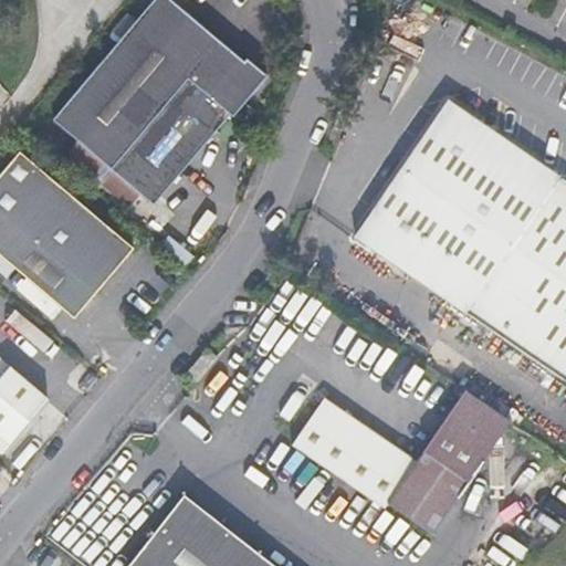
[(155,206),(249,95),(251,97),(269,76),(248,59),(245,62),(171,0),(154,0),(54,121),(155,206)]
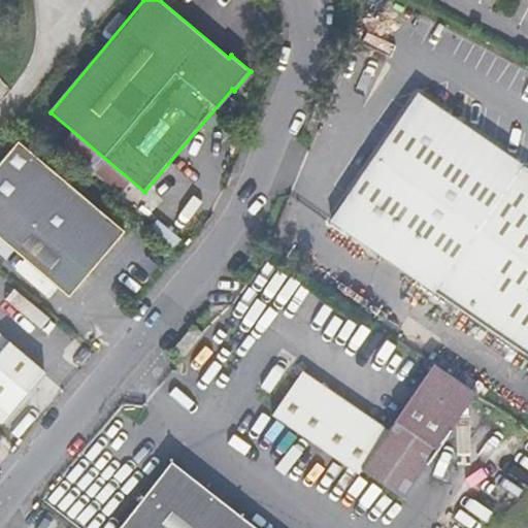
[(527,168),(419,94),(331,222),(527,356),(527,168)]
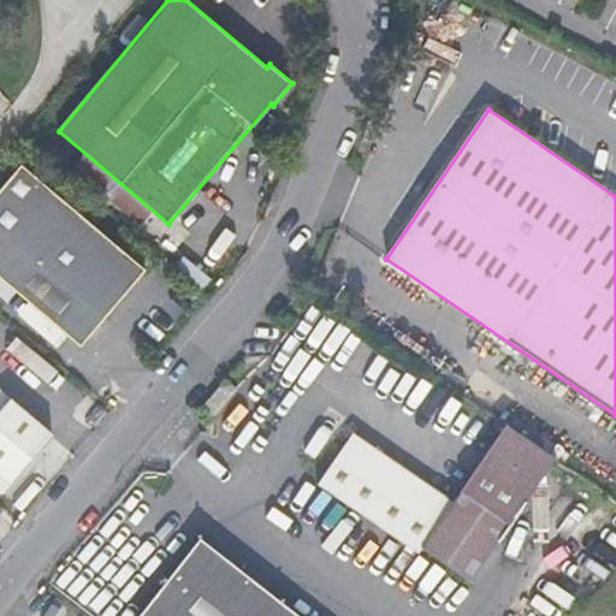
[(23,165),(0,191),(0,277),(83,347),(147,271),(23,165)]
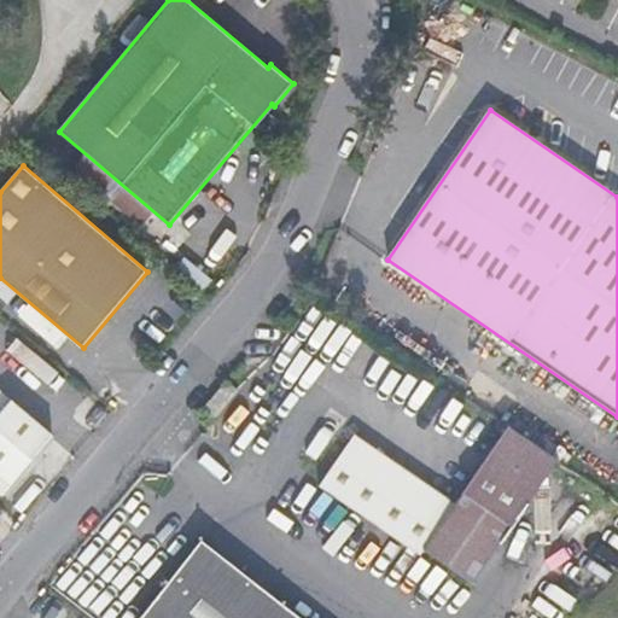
[(0,493),(4,495),(53,436),(0,390),(0,493)]
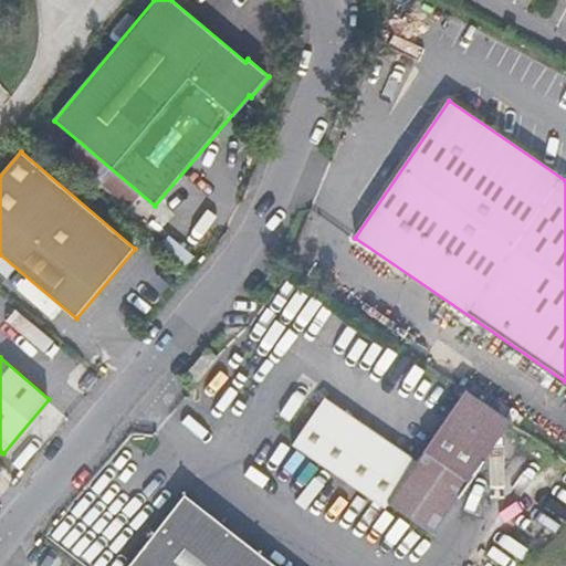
[(418,461),(325,398),(293,444),(386,509),(389,504),(435,535),(512,421),(467,390),(418,461)]
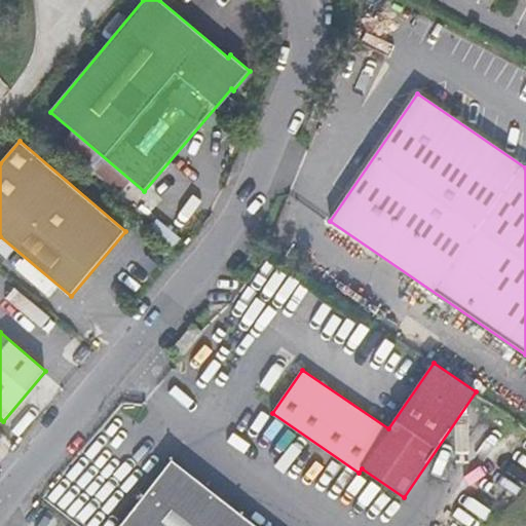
[(523,483),(513,478),(522,461),(504,452),(483,489),(511,504),(523,483)]
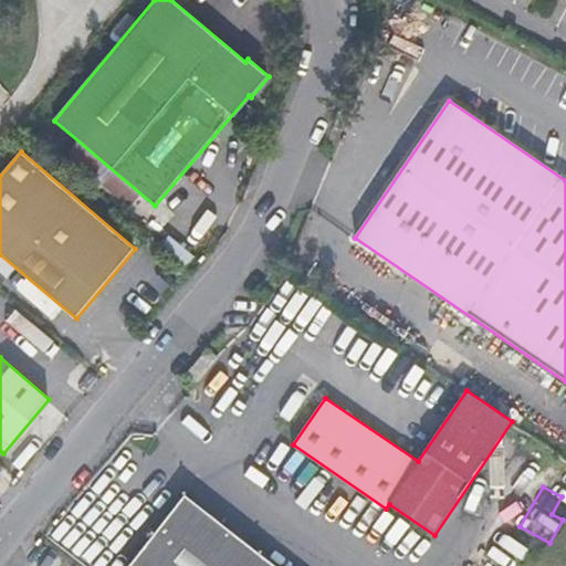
[(275,565),(185,495),(129,565),(275,565)]
